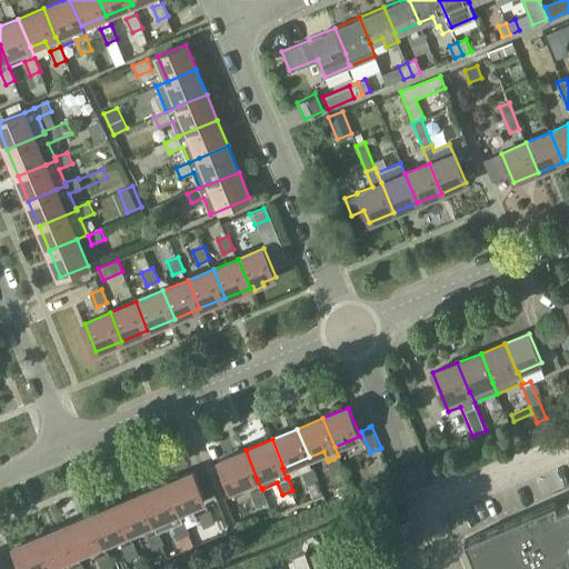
[(231,490),(257,479),(246,450),(219,461),(231,490)]
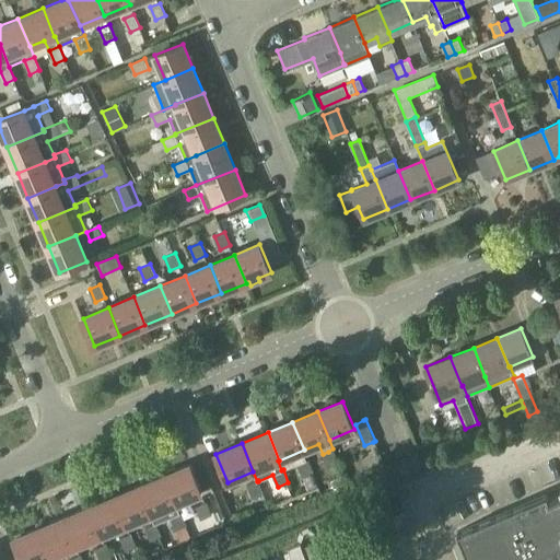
[(323,454),(328,466),(338,462),(333,448),(328,452),(323,454)]
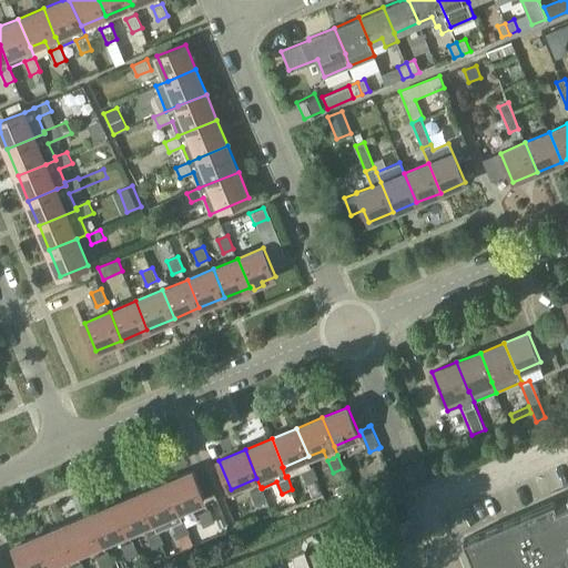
[(302,470),(307,484),(317,478),(312,466),(302,470)]
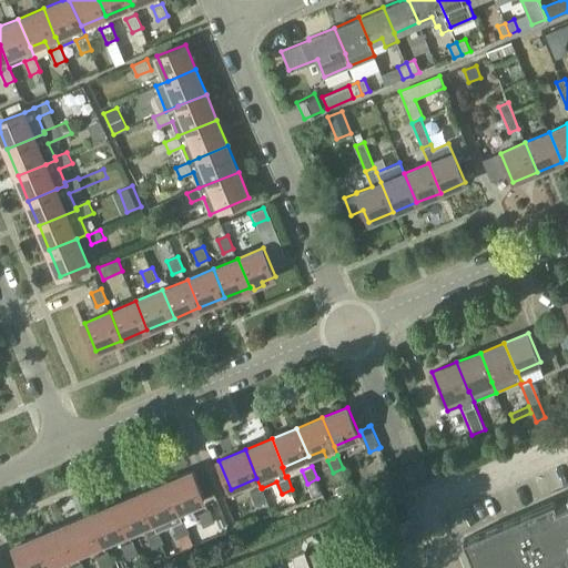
[(166,482),(179,510),(205,499),(193,472),(166,482)]
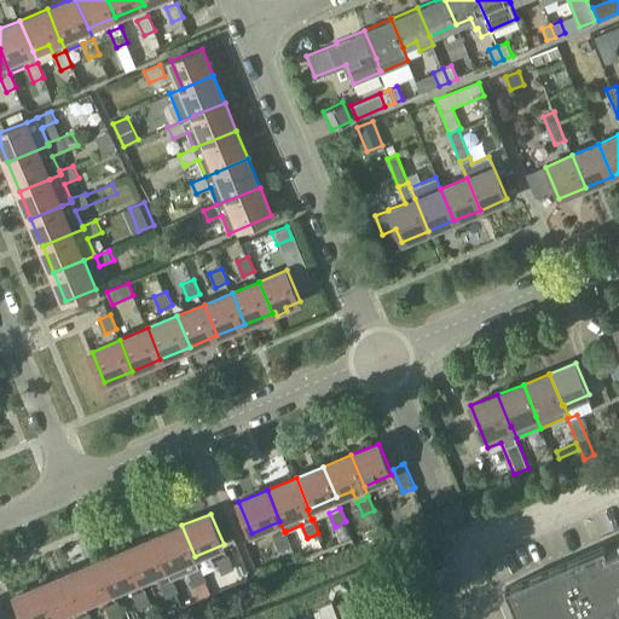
[(189,572),(200,567),(195,556),(181,525),(154,537),(166,568),(171,578),(171,579),(172,579),(189,572)]
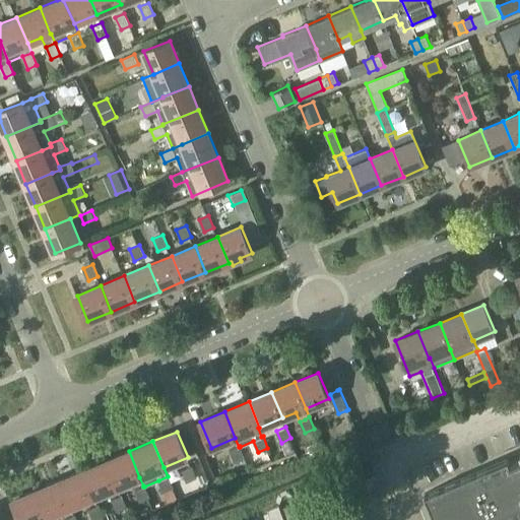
[(244,458),(240,447),(240,446),(239,447),(231,450),(236,462),(244,458)]
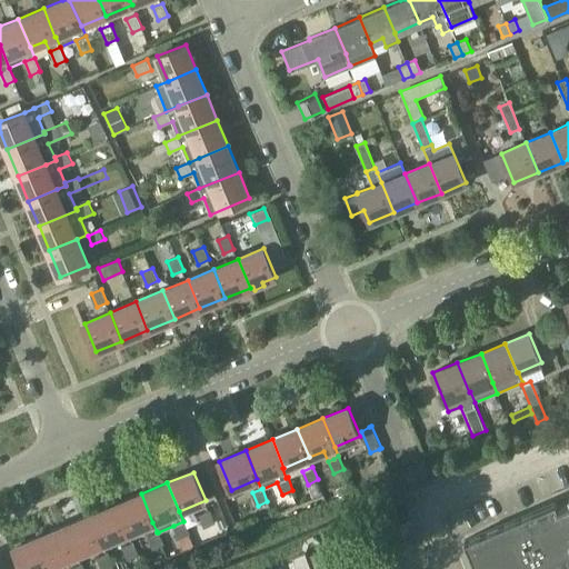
[(129,532),(152,522),(141,493),(118,503),(129,532)]
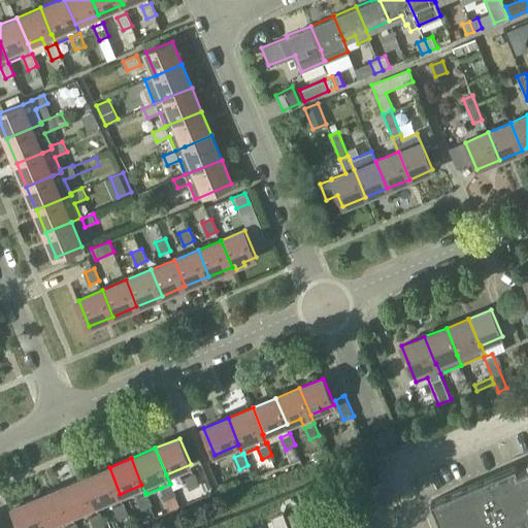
[(527,467),(519,471),(516,465),(431,500),(442,527),(508,527),(527,520),(527,467)]
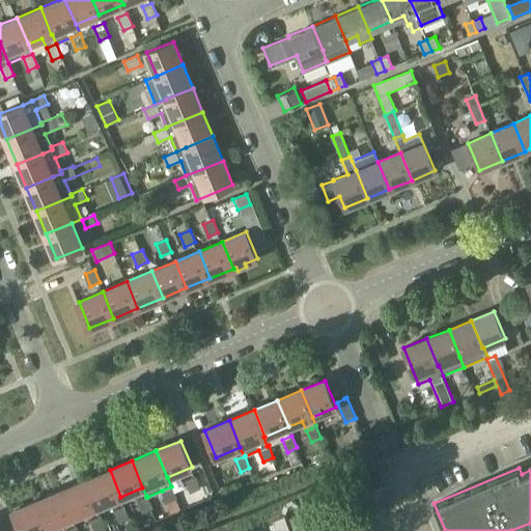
[(98,506),(120,497),(110,470),(86,479),(98,506)]
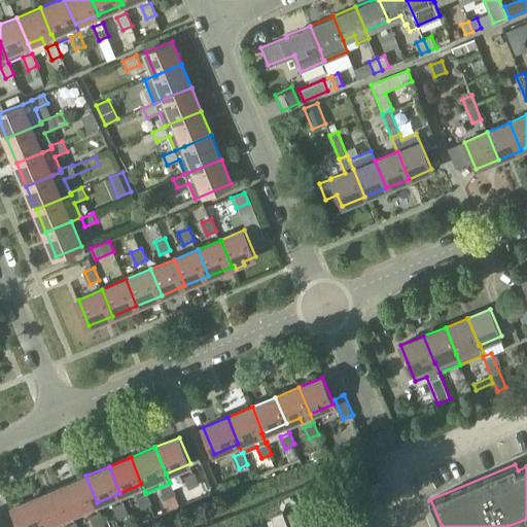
[(190,488),(199,485),(195,472),(185,476),(190,488)]
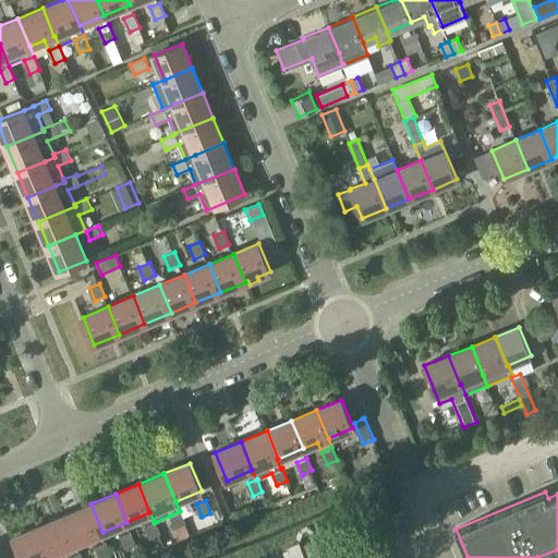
[(64,514),(76,543),(102,532),(91,504),(64,514)]
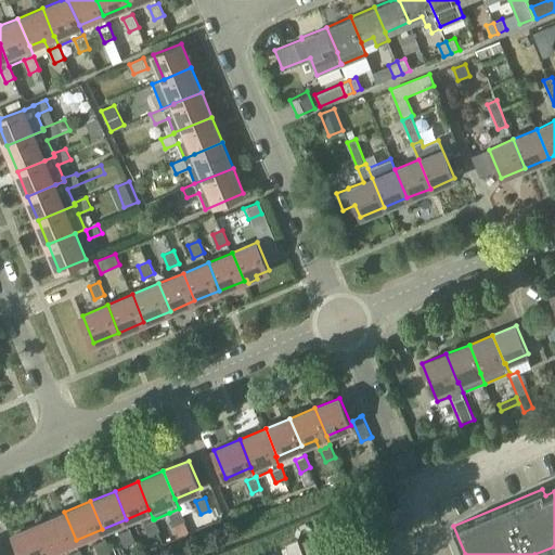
[(179,508),(169,513),(180,537),(190,532),(180,507),(179,508)]
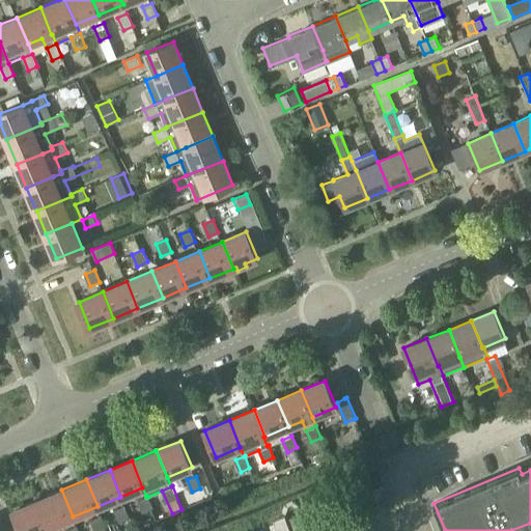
[(37,500),(49,527),(73,516),(61,490),(37,500)]
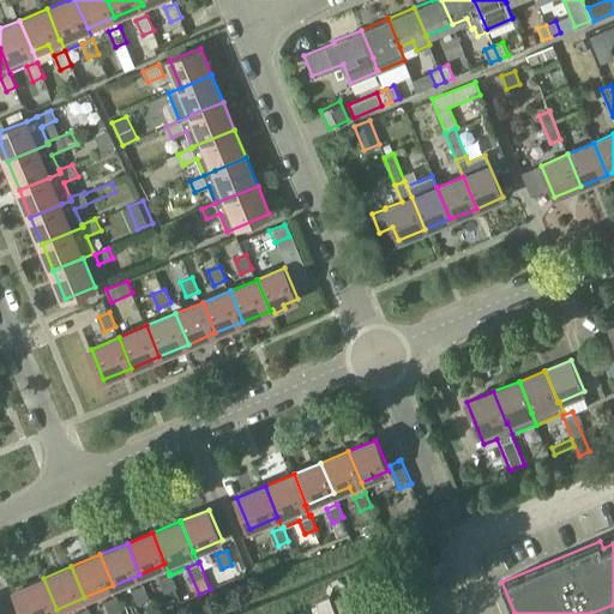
[(176,588),(170,575),(169,575),(169,573),(160,578),(166,593),(176,588)]
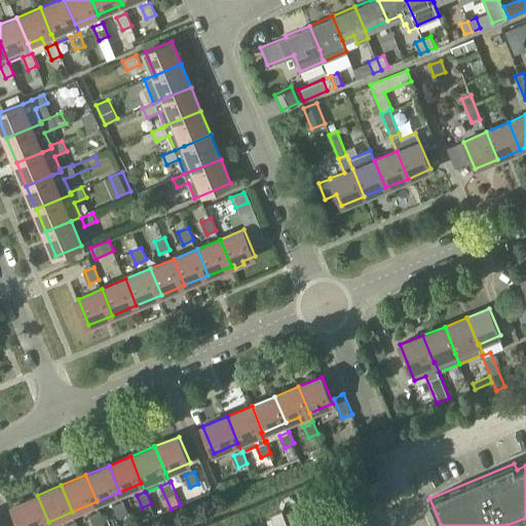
[(21,525),(37,525),(48,522),(37,495),(12,505),(21,525)]
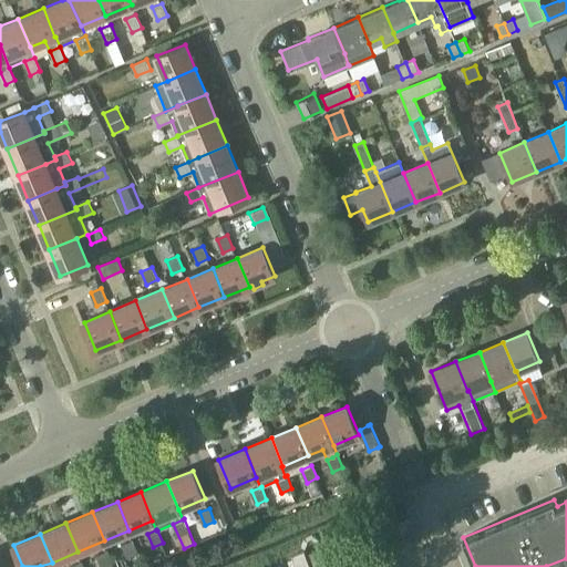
[(382,565),(381,566),(375,553),(368,555),(359,534),(309,554),(313,566),(385,566),(384,565),(382,565)]
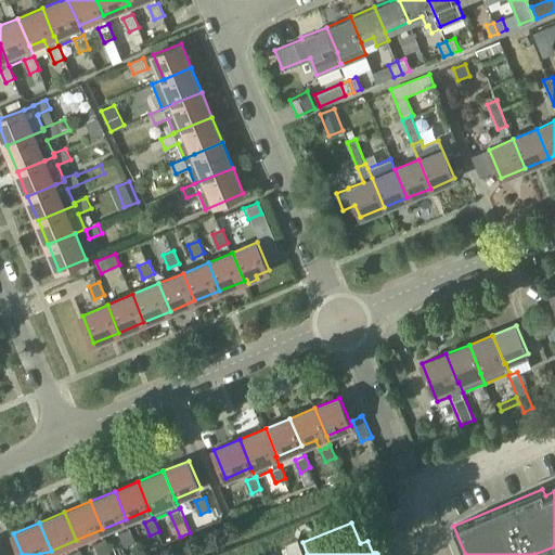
[(124,545),(136,541),(130,528),(119,532),(124,545)]
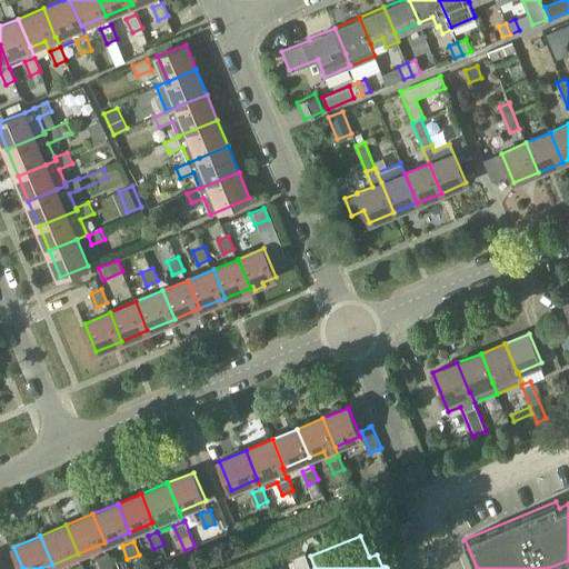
[(97,557),(101,568),(106,568),(115,566),(109,552),(97,557)]
